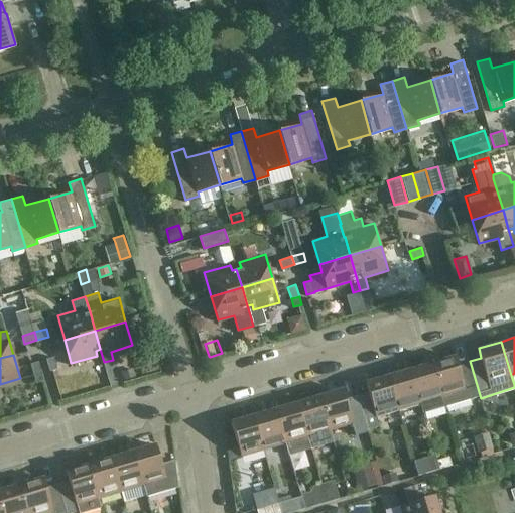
[(432,362),(442,395),(445,405),(480,395),(470,361),(458,365),(455,355),(432,362)]
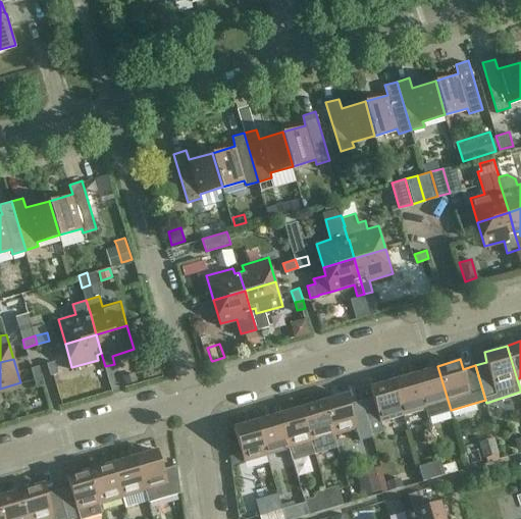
[(47,362),(50,374),(58,371),(55,360),(47,362)]
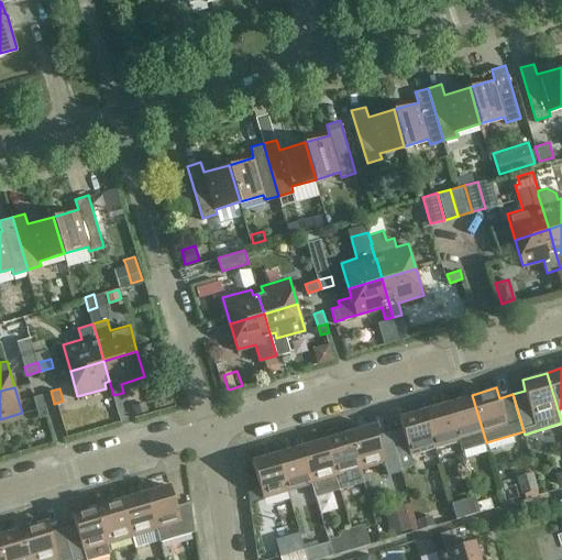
[(33,396),(40,416),(48,414),(42,393),(33,396)]
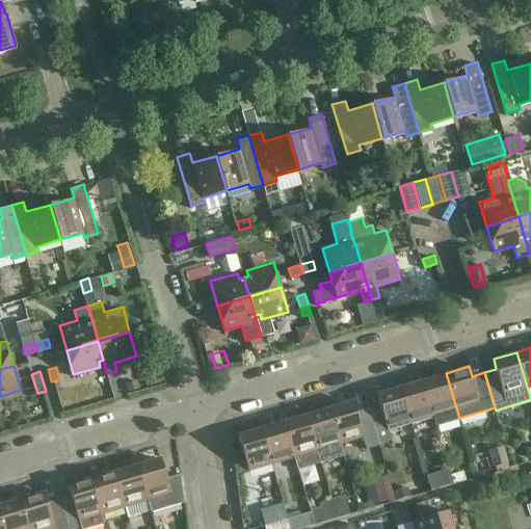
[(459,418),(456,407),(446,373),(423,379),(433,415),(436,424),(459,418)]
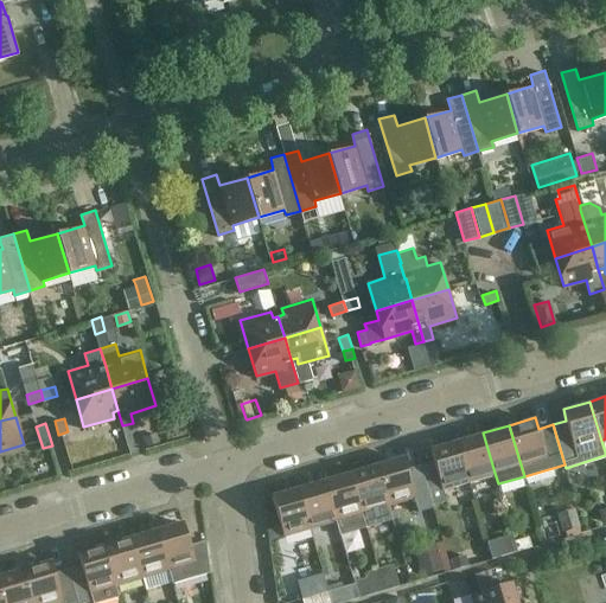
[(483,432),(457,440),(469,480),(495,473),(483,432)]
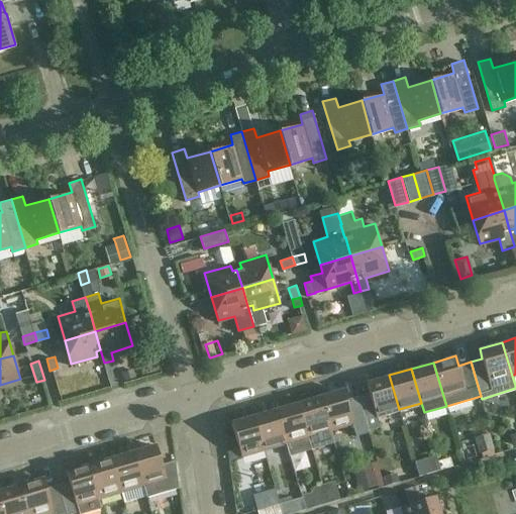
[(378,416),(399,409),(389,375),(367,382),(370,392),(357,395),(368,428),(380,425),(378,416)]
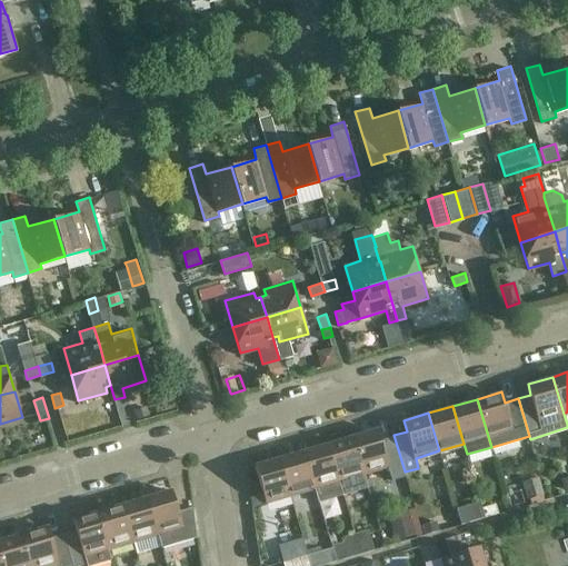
[(364,473),(365,473),(389,466),(378,428),(352,435),(364,473)]
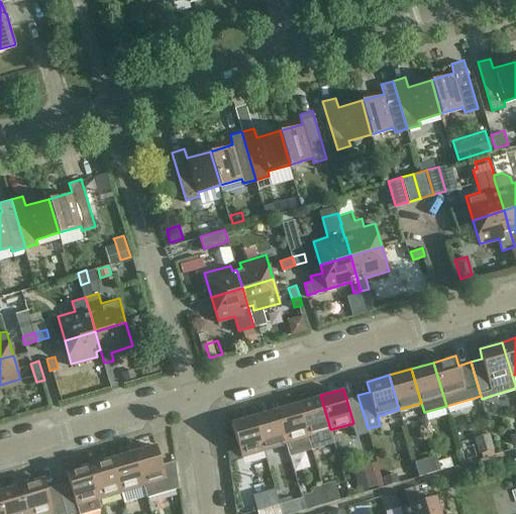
[(320,395),(298,402),(312,447),(334,441),(331,429),(330,429),(320,395)]
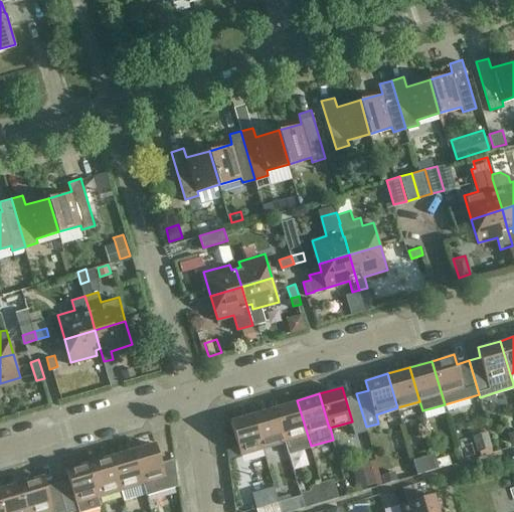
[(311,446),(297,400),(276,406),(285,441),(288,453),(311,446)]
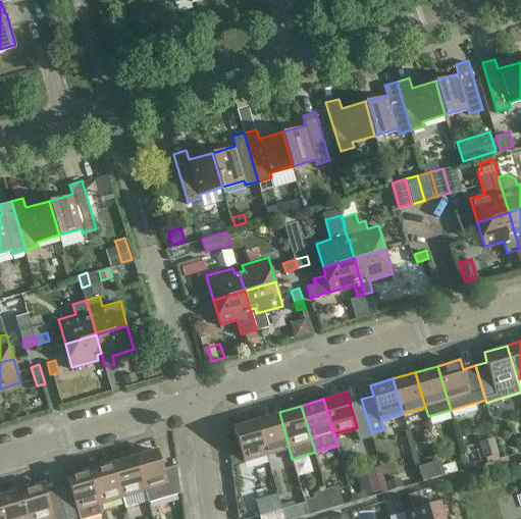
[(279,412),(257,419),(267,454),(289,447),(279,412)]
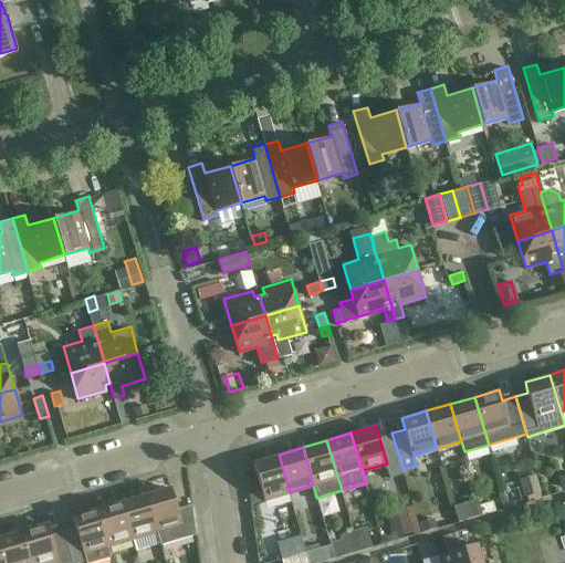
[(290,492),(279,455),(253,461),(262,489),(264,499),(290,492)]
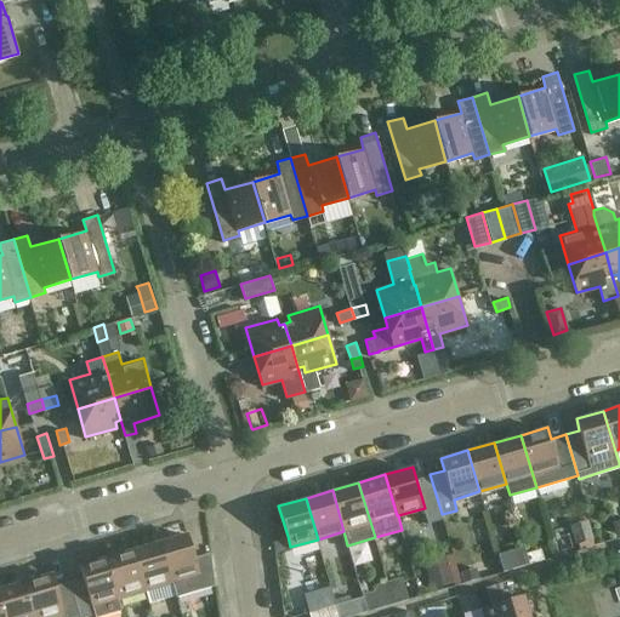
[(587,518),(569,524),(575,543),(593,538),(587,518)]
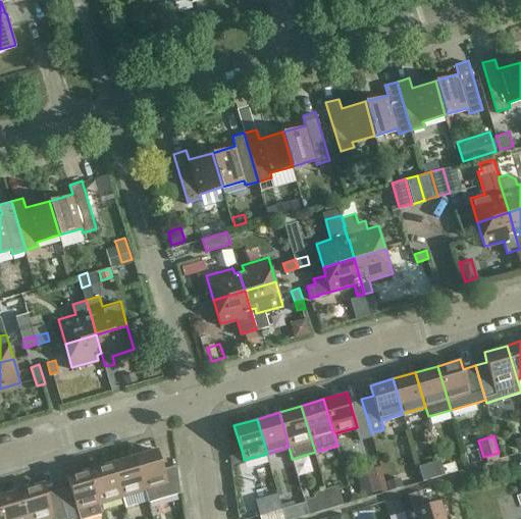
[(163,468),(157,448),(135,455),(148,500),(148,501),(180,491),(176,464),(163,468)]
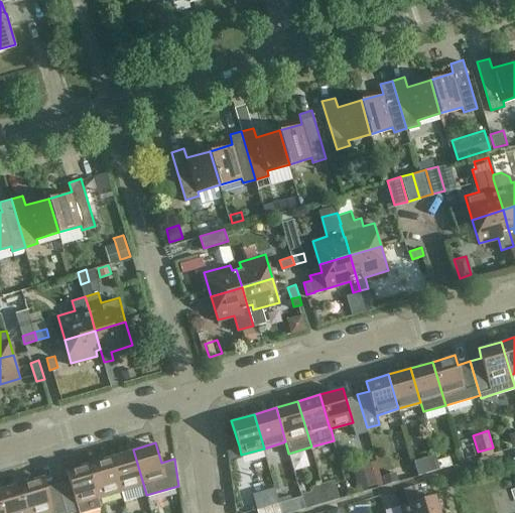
[(231,459),(241,455),(239,445),(228,449),(231,459)]
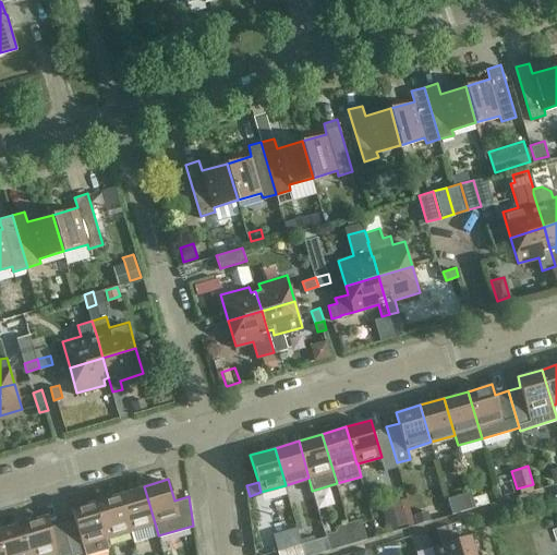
[(120,494),(131,530),(134,541),(158,534),(144,486),(120,494)]
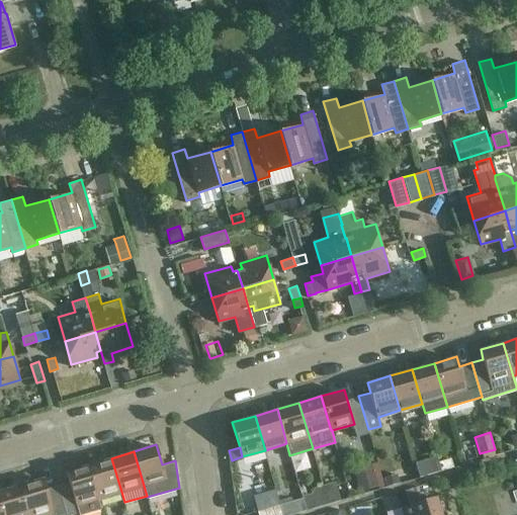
[(441,469),(453,465),(465,462),(463,453),(439,460),(441,469)]
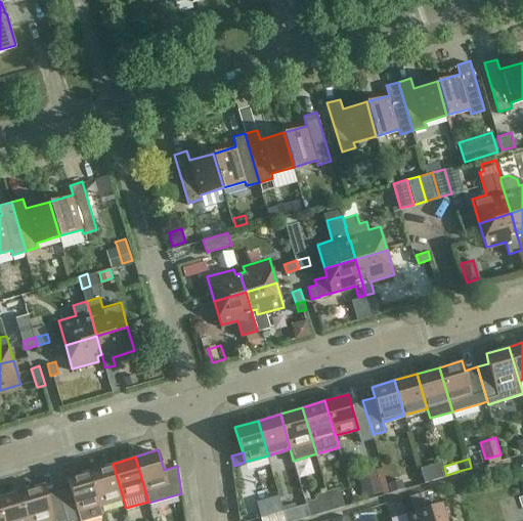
[(446,475),(444,466),(442,461),(421,467),(425,481),(446,475)]
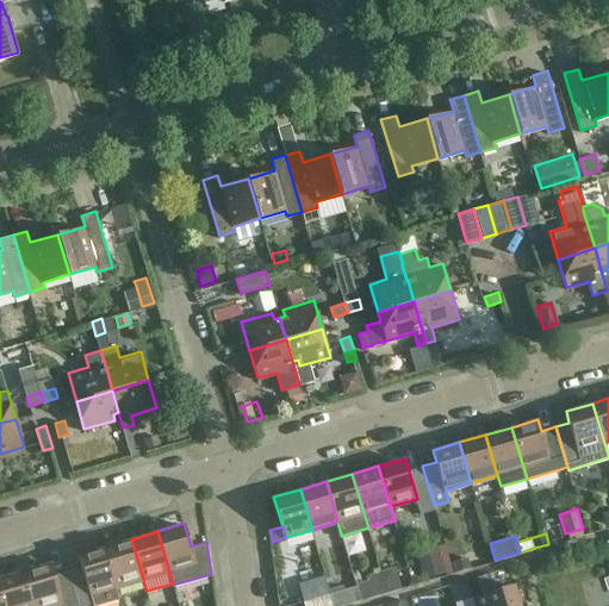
[(143,579),(131,539),(105,547),(117,587),(143,579)]
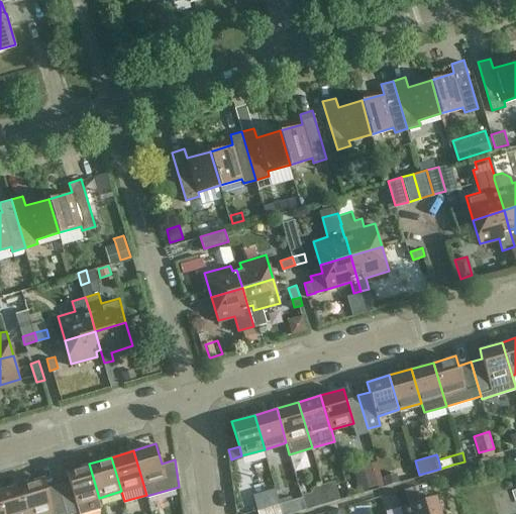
[(353,467),(360,490),(378,484),(372,461),(353,467)]
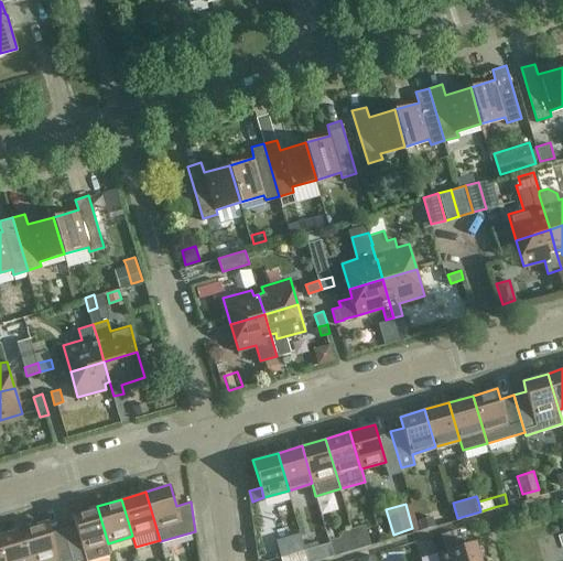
[(76,524),(51,531),(58,560),(73,560),(86,558),(85,550),(108,543),(97,506),(73,514),(76,524)]
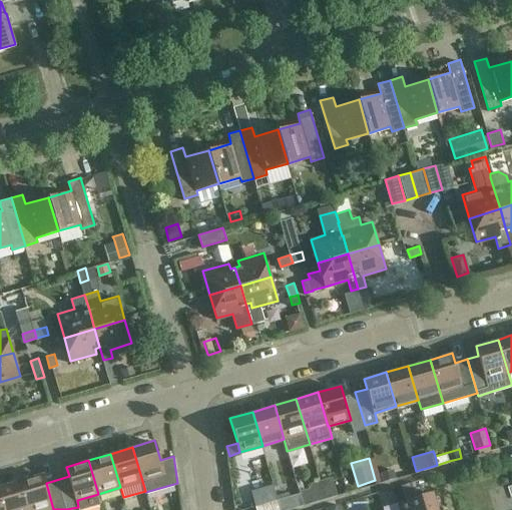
[(380,472),(382,481),(396,477),(394,468),(380,472)]
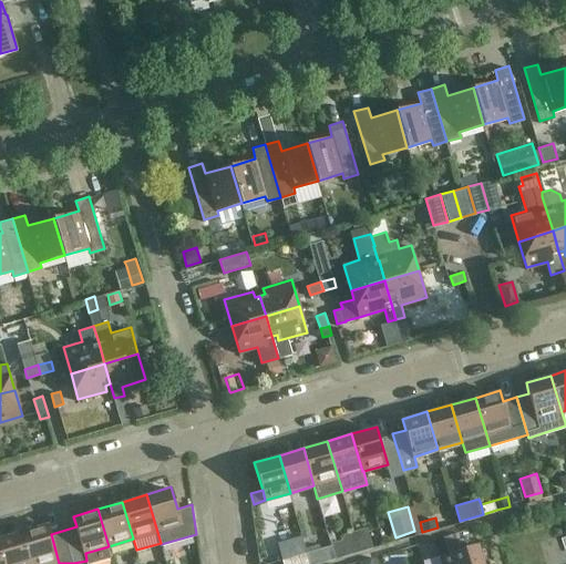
[(59,563),(51,534),(48,523),(22,531),(32,563),(59,563)]
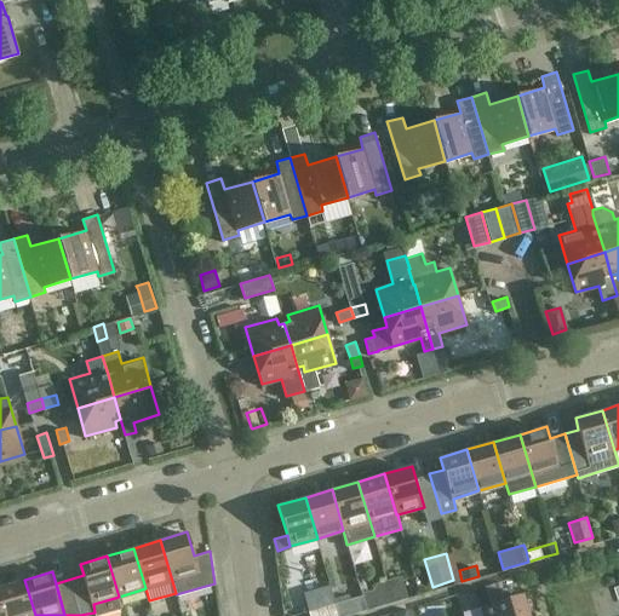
[(402,575),(387,579),(393,602),(408,597),(402,575)]
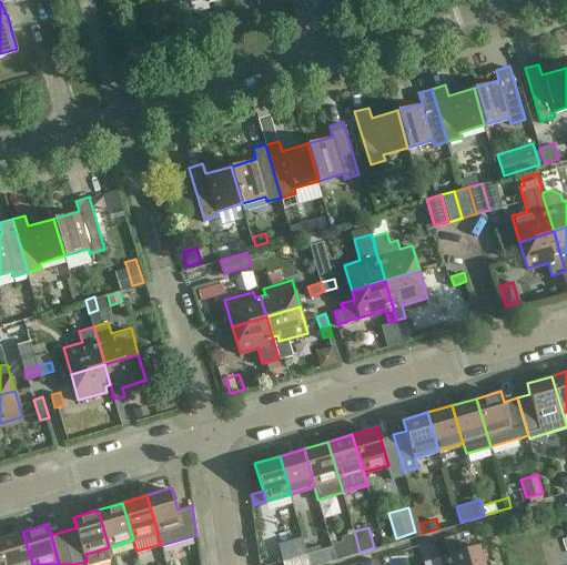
[(360,552),(354,531),(344,534),(342,541),(331,544),(335,558),(360,552)]
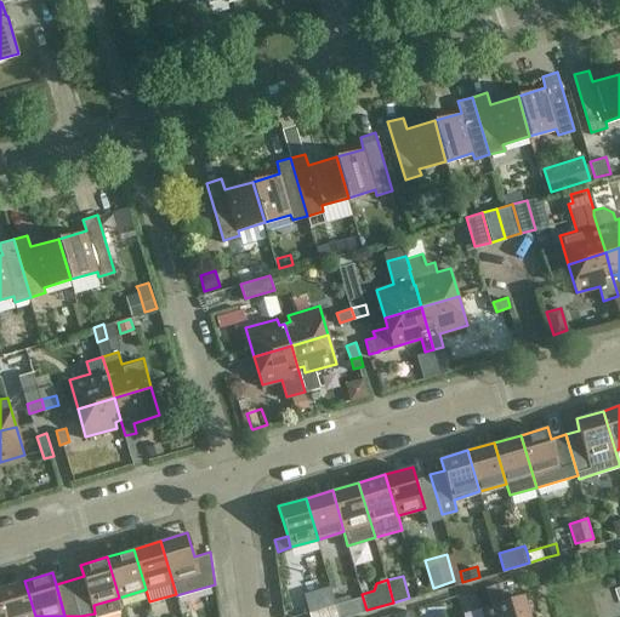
[(35,616),(24,581),(0,587),(0,594),(6,616),(35,616)]
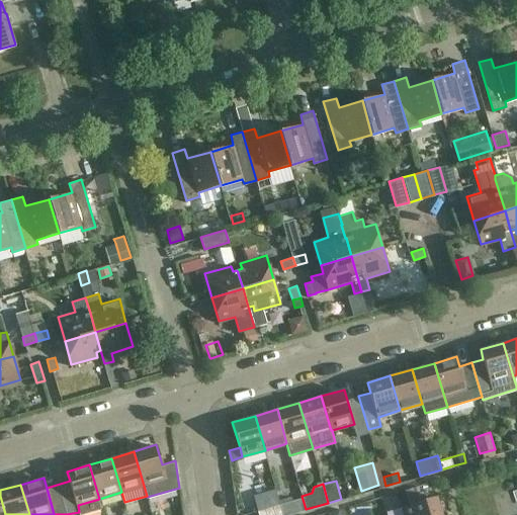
[(404,514),(441,514),(436,496),(402,506),(404,514)]
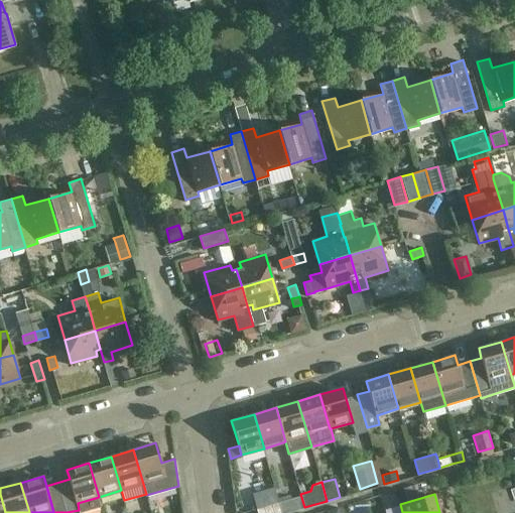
[(279,501),(257,508),(258,512),(282,512),(280,505),(279,501)]
